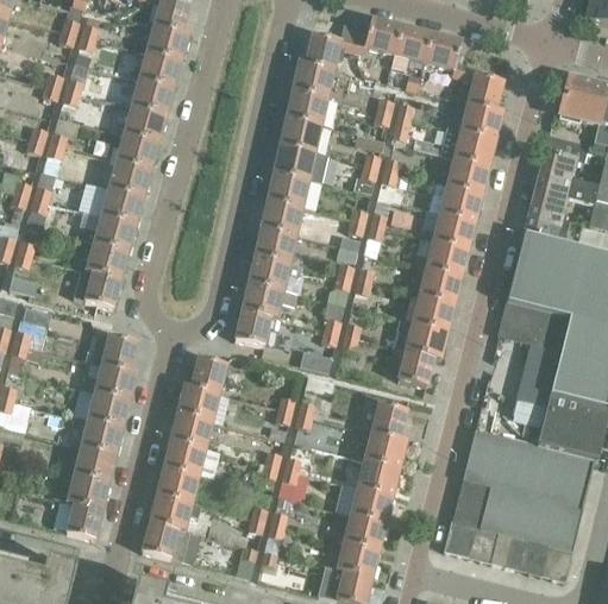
[(0,0),(0,16),(7,18),(13,0),(0,0)]
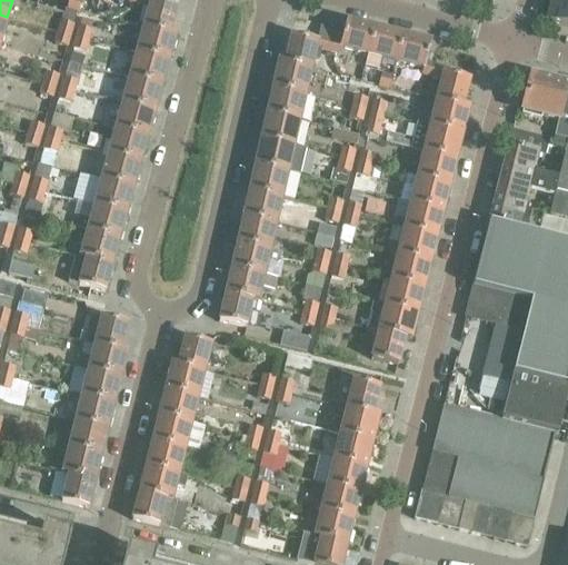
[(151,0),(145,23),(170,30),(177,3),(163,0),(151,0)]
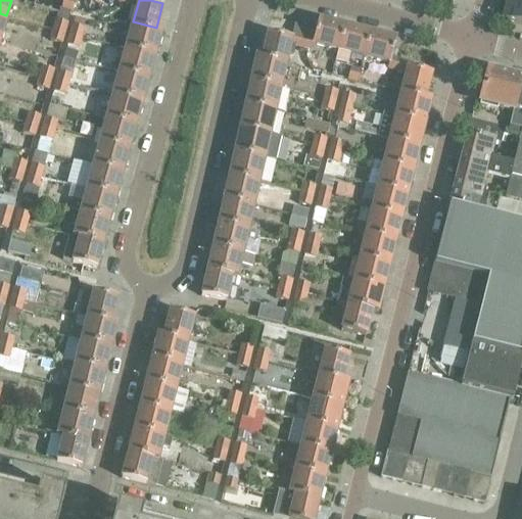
[(511,0),(508,16),(521,20),(521,0),(511,0)]
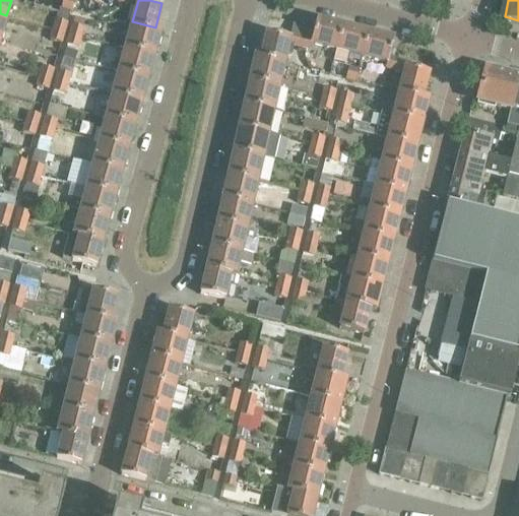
[(56,17),(53,27),(64,30),(67,20),(56,17)]
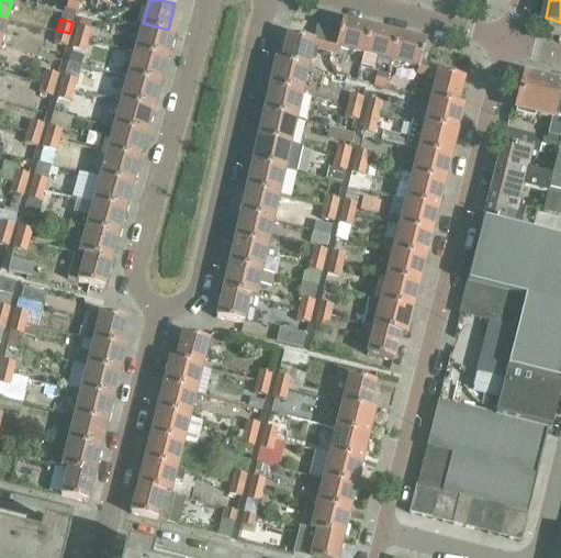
[(339,28),(328,25),(323,47),(334,51),(335,44),(362,51),(369,26),(341,19),(339,28)]
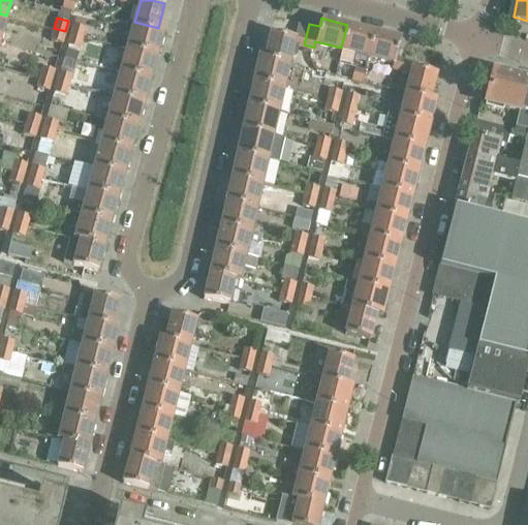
[(298,21),(294,36),(293,39),(298,43),(304,44),(309,24),(298,21)]
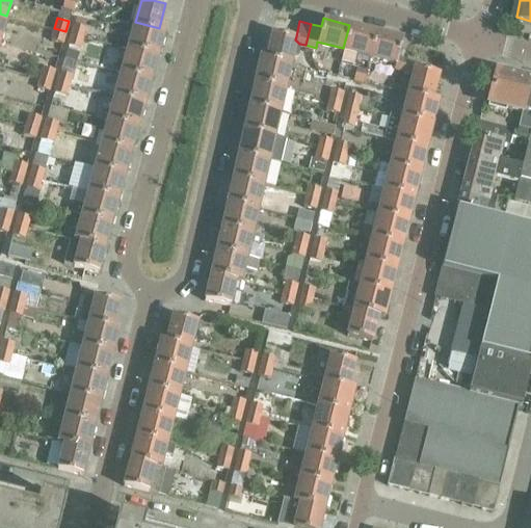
[(75,22),(72,32),(83,36),(86,25),(75,22)]
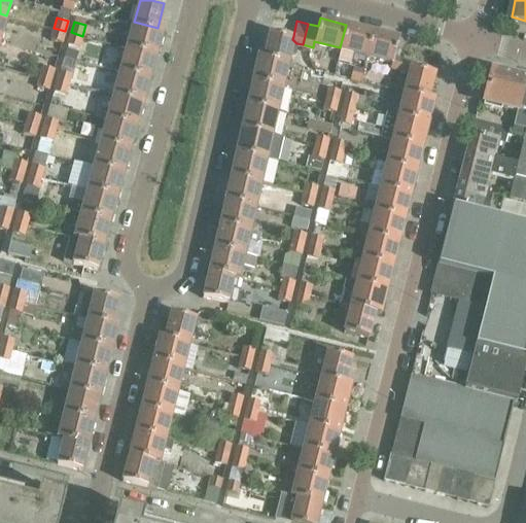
[(134,22),(128,45),(156,54),(163,29),(158,28),(134,22)]
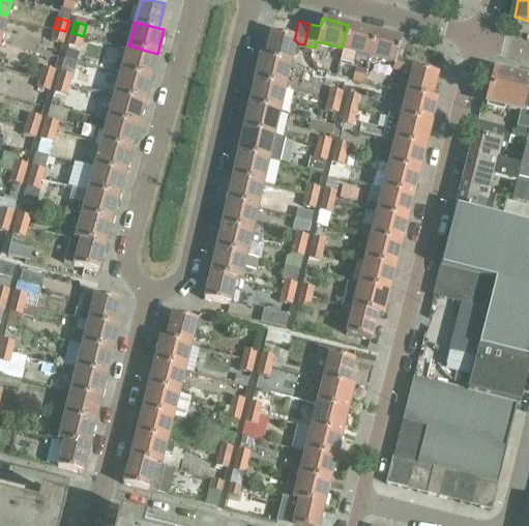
[(369,55),(375,31),(348,25),(342,48),(343,49),(340,58),(353,61),(356,52),(369,55)]
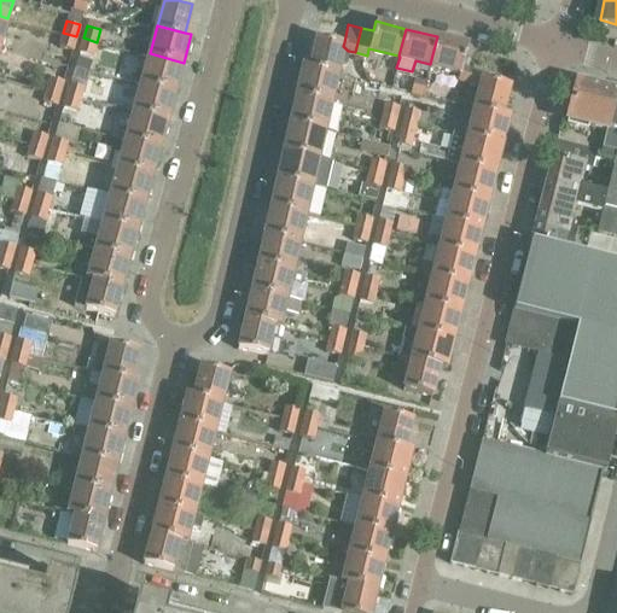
[(76,36),(63,33),(59,44),(73,48),(76,36)]
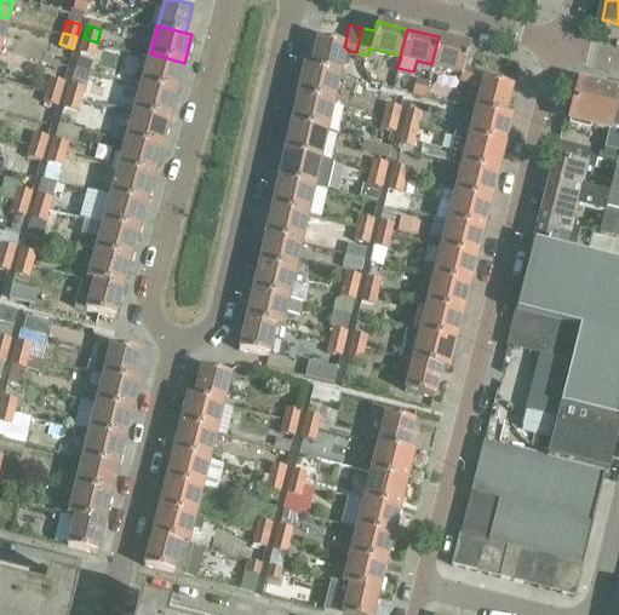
[(317,38),(311,64),(339,72),(344,46),(345,42),(317,35),(317,38)]
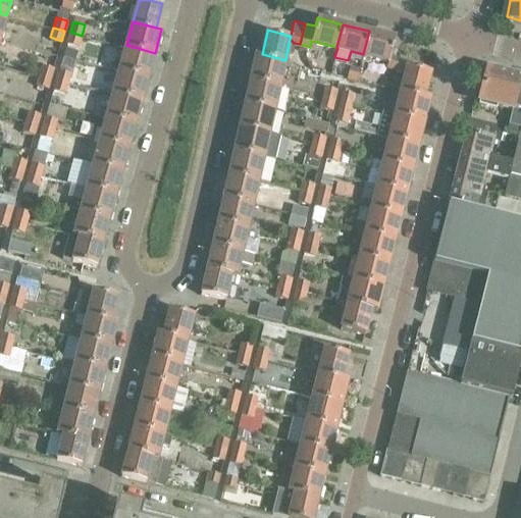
[(395,37),(369,31),(363,54),(387,60),(386,65),(397,68),(400,57),(389,55),(395,37)]
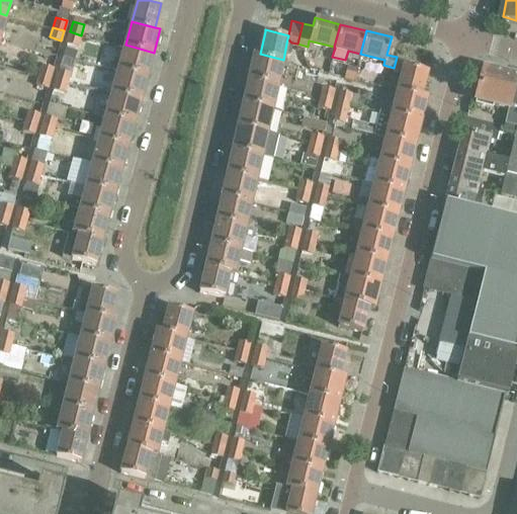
[(78,46),(81,35),(70,31),(67,41),(78,46)]
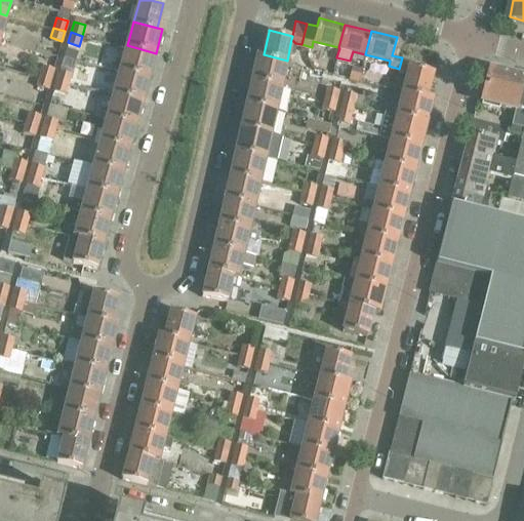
[(114,67),(120,69),(149,77),(156,53),(127,45),(123,57),(116,55),(114,67)]
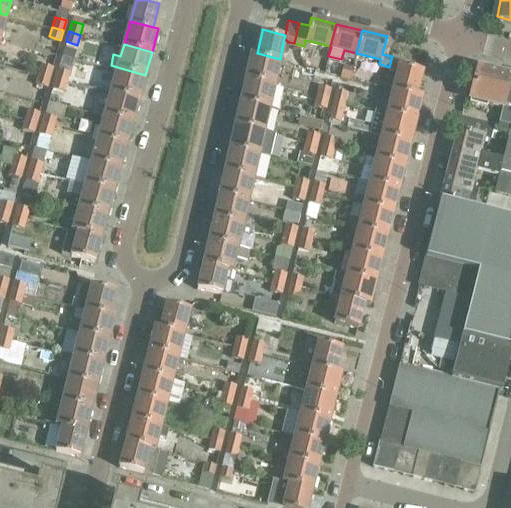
[(76,49),(65,45),(63,52),(74,56),(76,49)]
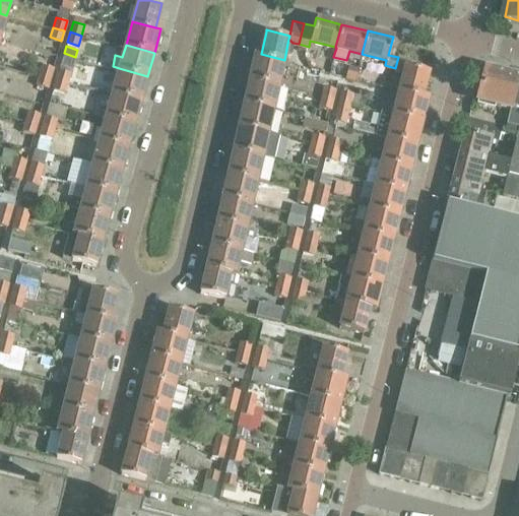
[(278,84),(284,60),(261,54),(256,53),(250,77),(278,84)]
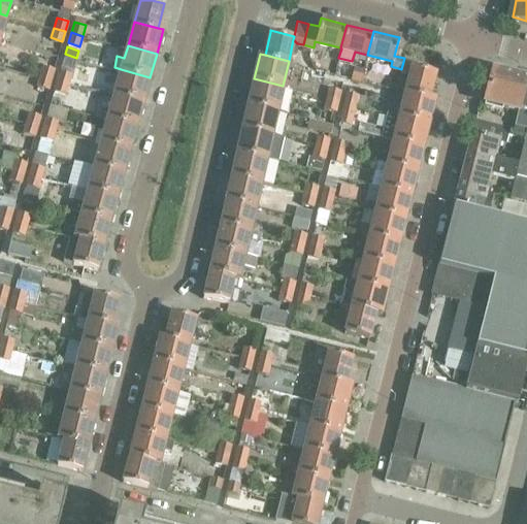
[(410,71),(406,91),(429,96),(435,71),(413,65),(414,60),(404,58),(401,69),(410,71)]
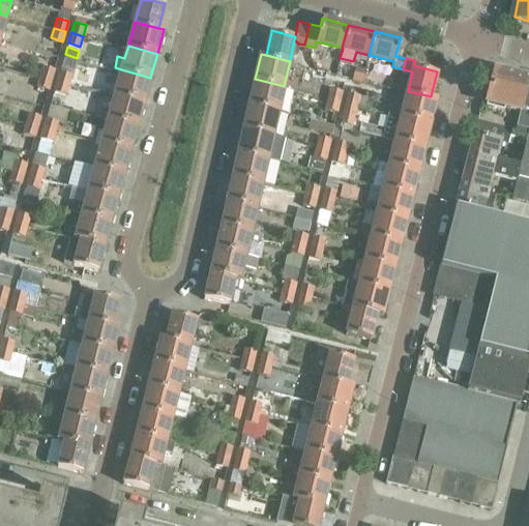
[(43,64),(40,75),(52,78),(55,67),(43,64)]
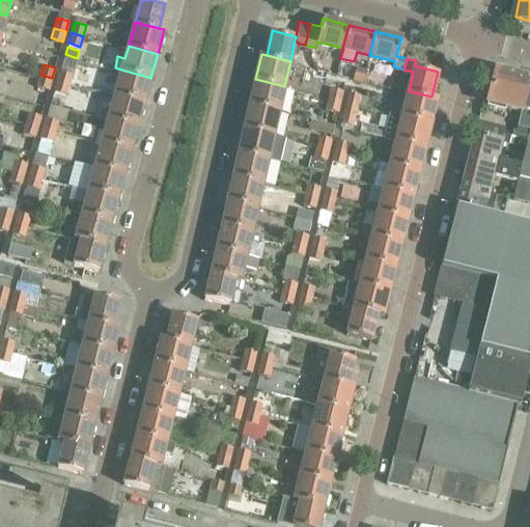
[(355,66),(353,77),(362,80),(365,68),(355,66)]
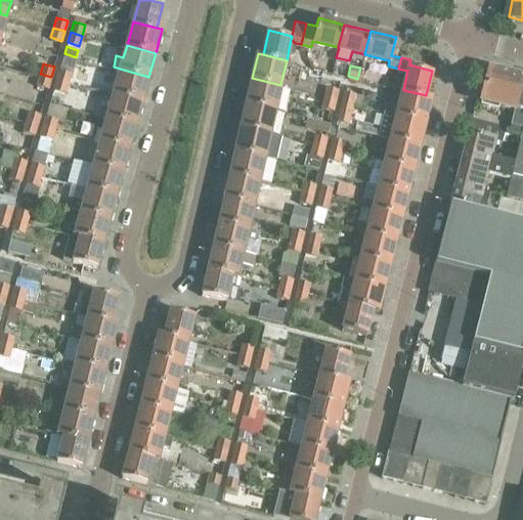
[(522,75),(489,67),(481,98),(506,104),(503,118),(511,119),(510,127),(522,130),(522,75)]
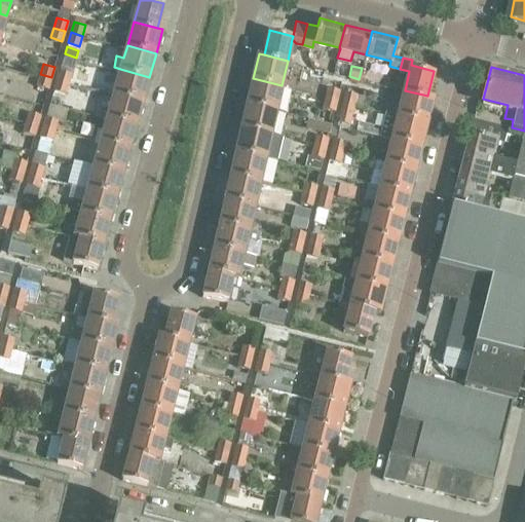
[(61,69),(58,79),(68,82),(72,72),(61,69)]
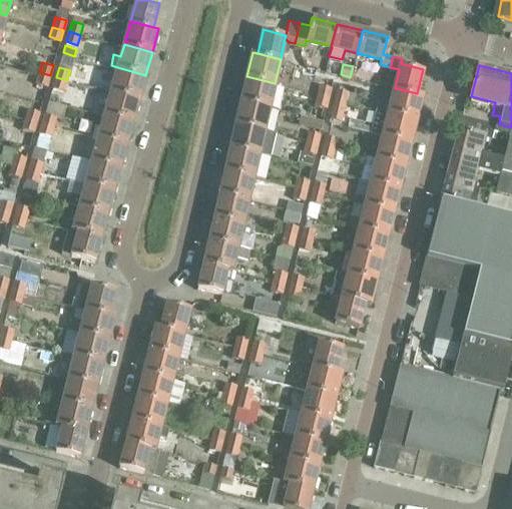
[(117,67),(111,91),(139,99),(145,75),(117,67)]
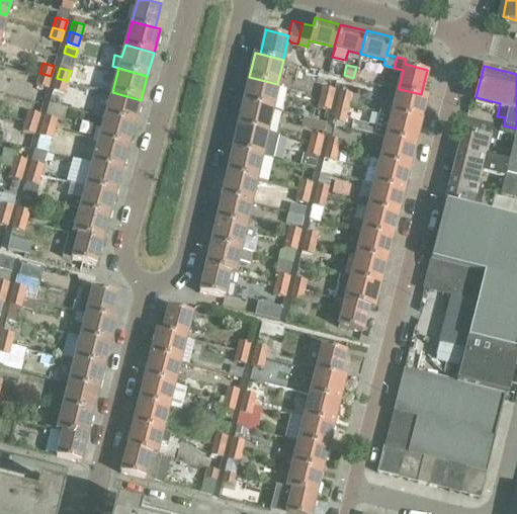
[(48,86),(51,76),(39,73),(36,83),(48,86)]
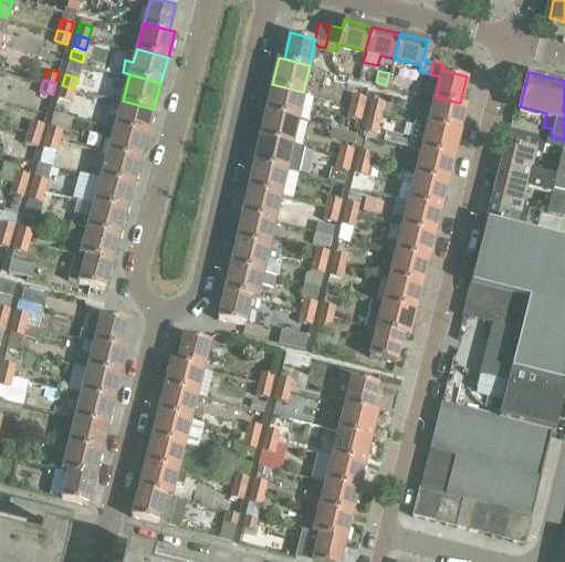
[(272,84),(267,110),(297,116),(303,92),(272,84)]
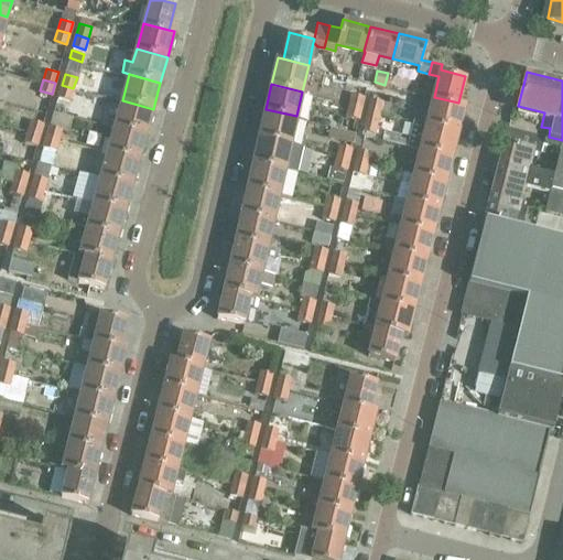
[(69,99),(73,88),(62,85),(57,96),(69,99)]
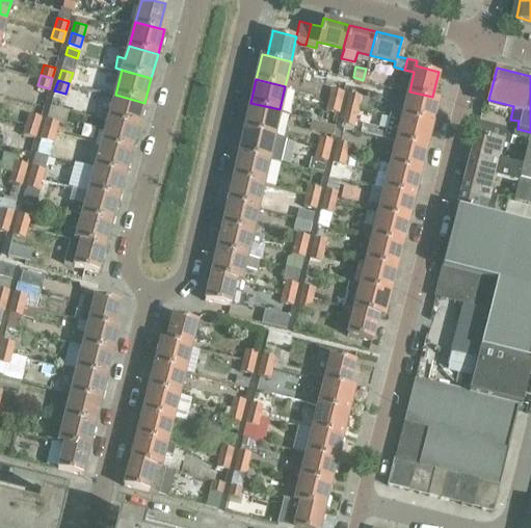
[(86,88),(75,85),(73,93),(84,96),(86,88)]
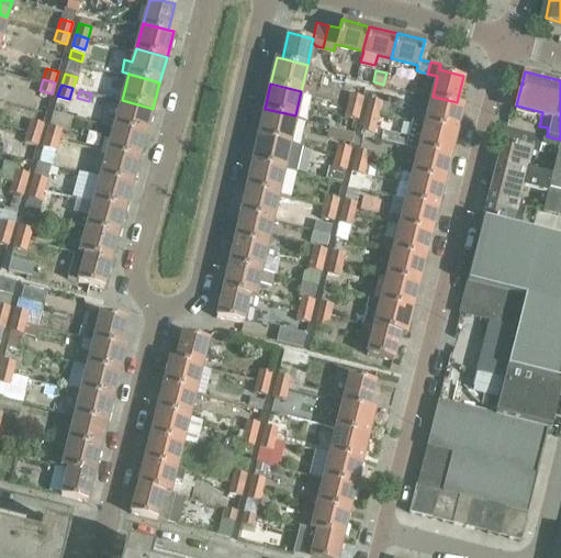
[(350,91),(347,103),(359,105),(362,93),(350,91)]
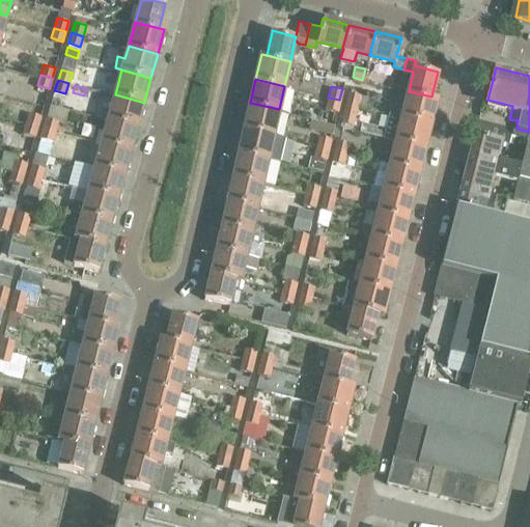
[(54,90),(51,103),(63,106),(66,93),(65,93),(54,90)]
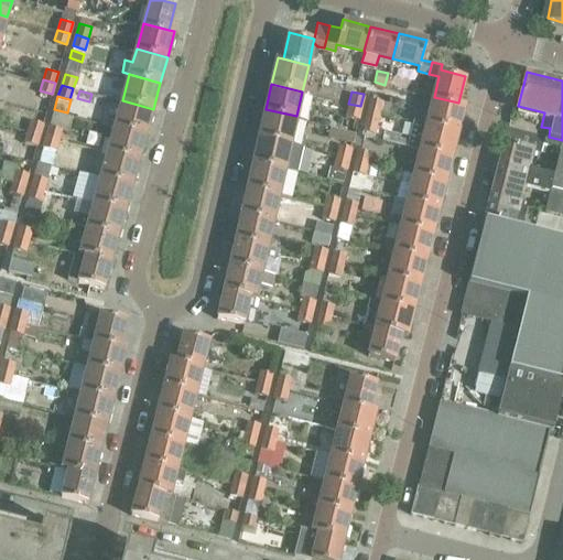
[(371,96),(368,108),(381,111),(385,99),(371,96)]
